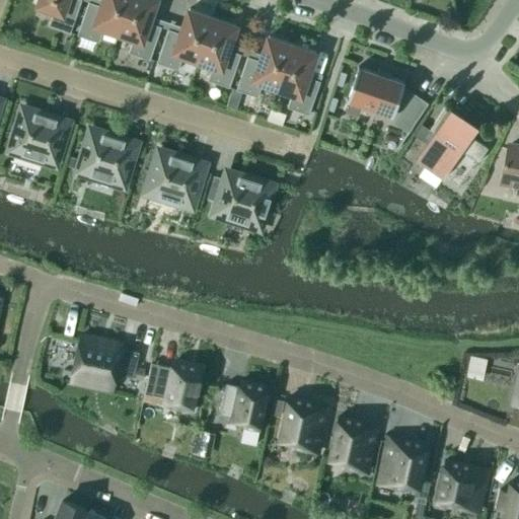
[(35,0),(34,4),(38,5),(38,6),(53,12),(48,25),(70,33),(81,0),(35,0)]
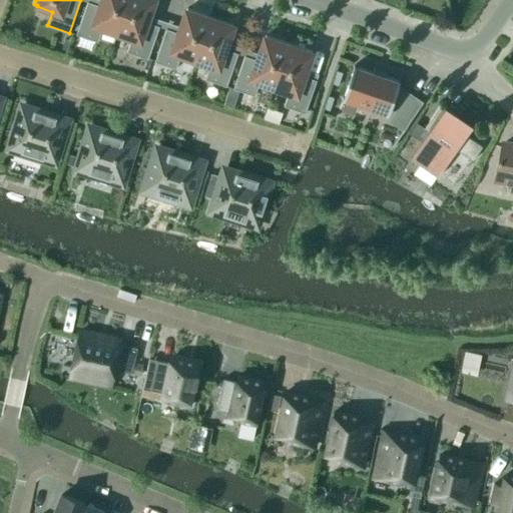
[(116,34),(127,0),(101,0),(99,6),(87,2),(75,35),(97,42),(101,29),(116,34)]
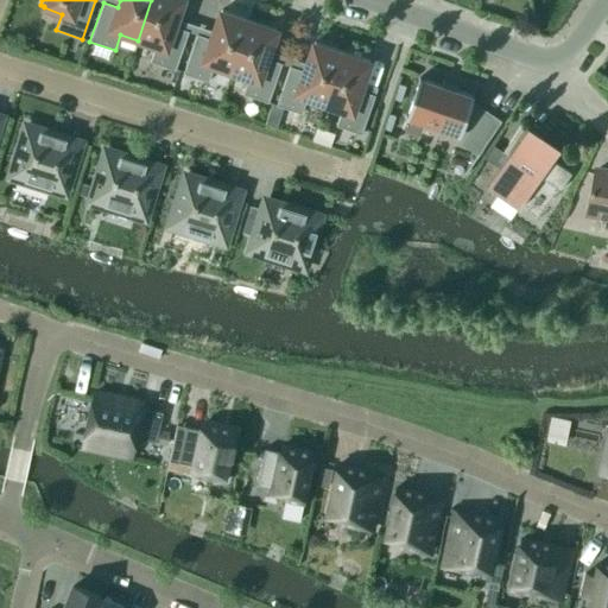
[(182,0),(151,0),(138,40),(154,46),(150,62),(175,71),(188,32),(173,27),(182,0)]
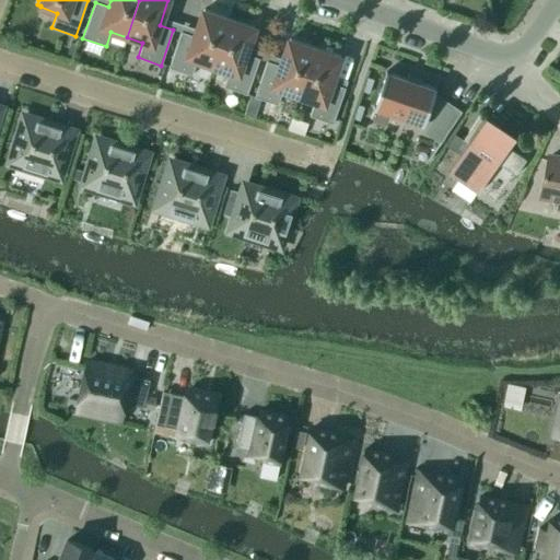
[(212,67),(229,19),(203,10),(195,36),(181,32),(168,68),(191,76),(197,61),(212,67)]
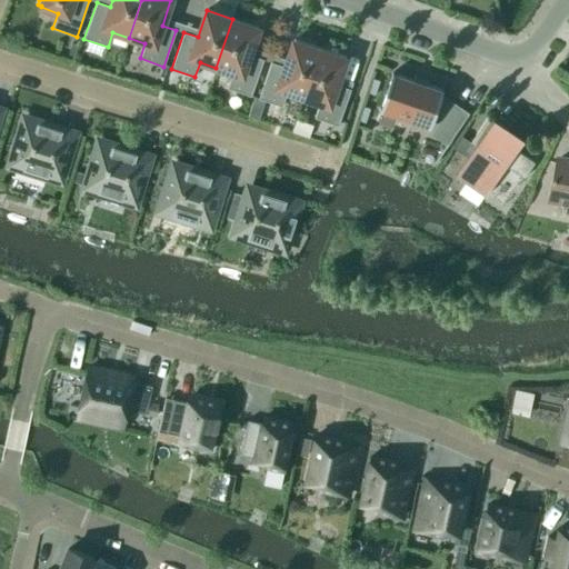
[(259,28),(232,19),(216,68),(232,73),(227,88),(250,97),(263,60),(249,56),(259,28)]
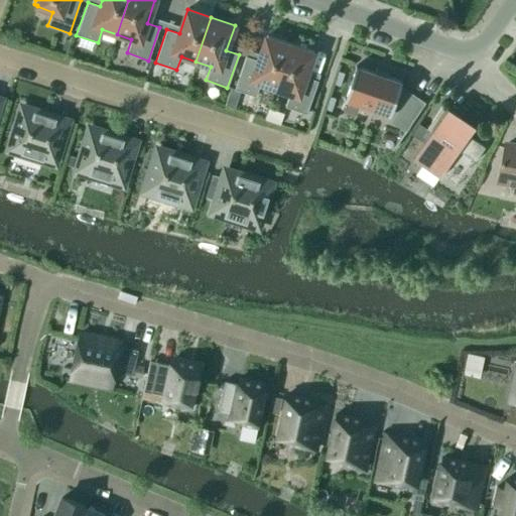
[(274,89),(290,44),(266,36),(258,60),(245,56),(234,90),(255,97),(260,84),(274,89)]
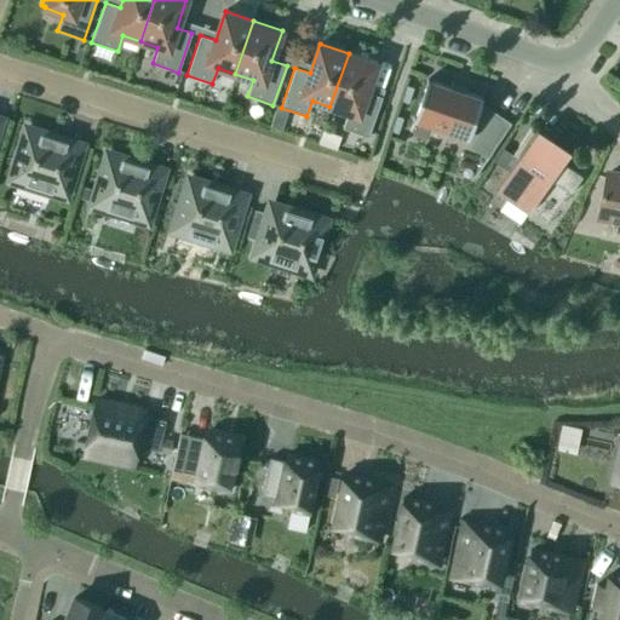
[(377,63),(349,53),(329,107),(348,113),(342,128),(368,138),(382,98),(366,92),(377,63)]
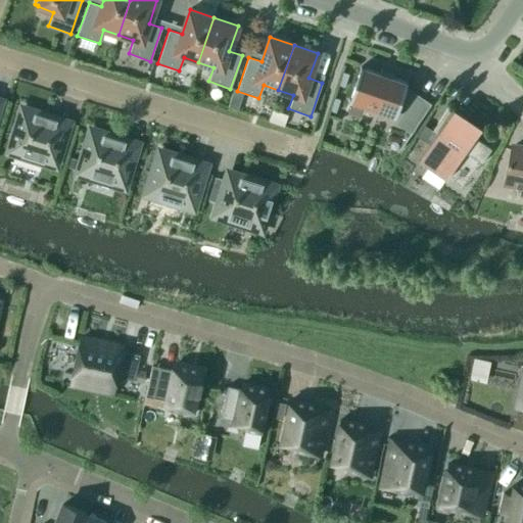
[(393,117),(396,109),(405,114),(397,125),(411,134),(430,105),(429,104),(428,105),(403,89),(406,84),(361,68),(349,103),(393,117)]
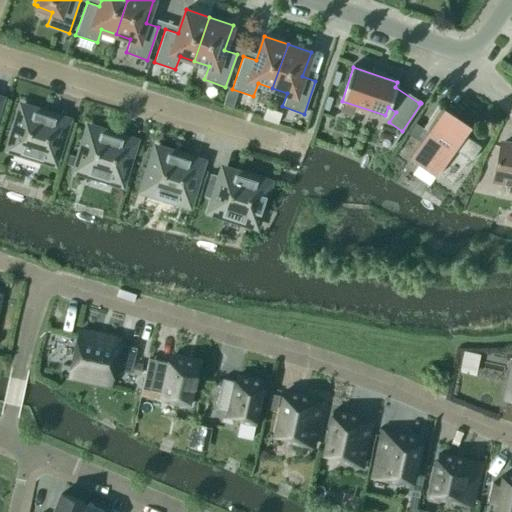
[(55,117),(31,109),(21,106),(13,131),(16,132),(11,150),(54,164),(65,127),(53,123),(55,117)]
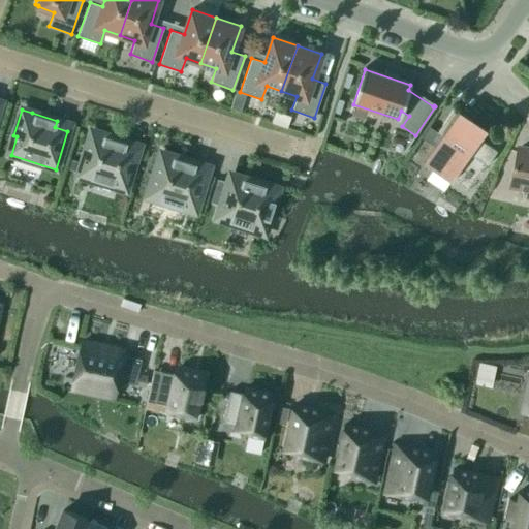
[(429,127),(422,138),(434,147),(423,164),(450,183),(469,155),(487,166),(496,152),(479,141),(486,130),(459,111),(457,113),(453,110),(437,133),(429,127)]
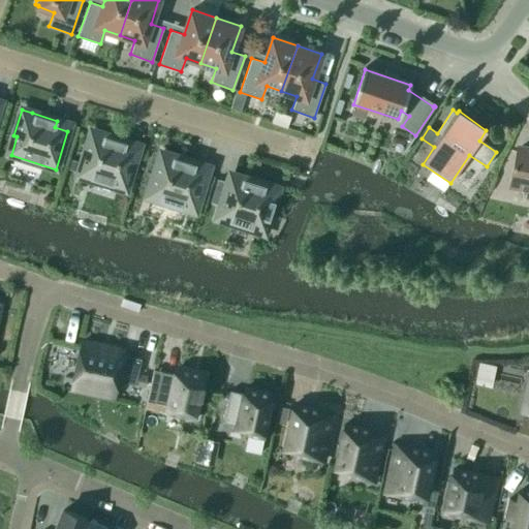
[(91,131),(83,157),(86,158),(81,177),(125,191),(136,153),(124,149),(126,142),(91,131)]
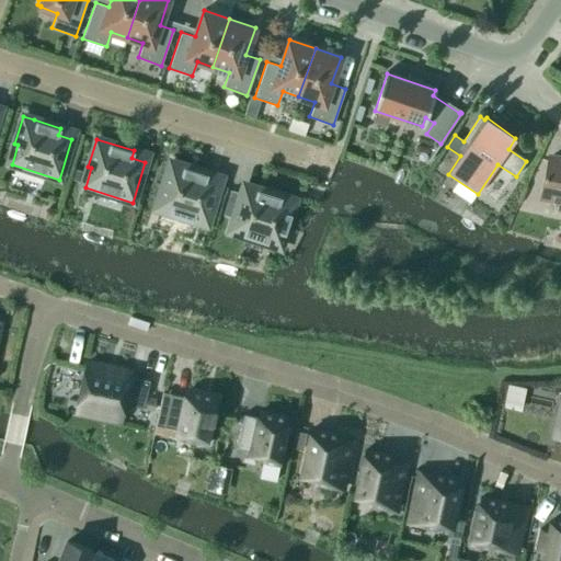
[(548,159),(540,193),(547,194),(546,199),(560,202),(560,157),(554,156),(553,161),(548,159)]
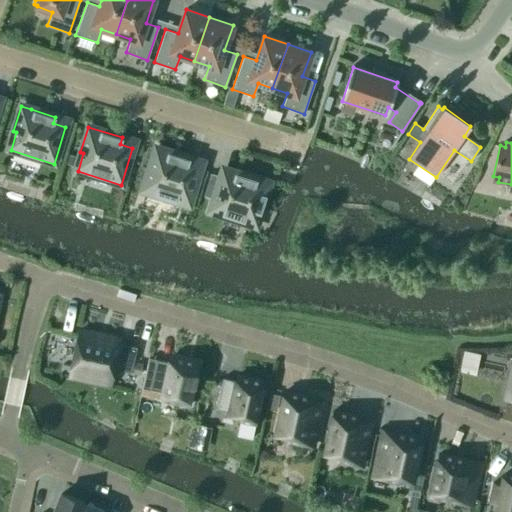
[(155,148),(148,173),(151,174),(145,192),(188,206),(200,169),(187,165),(189,158),(155,148)]
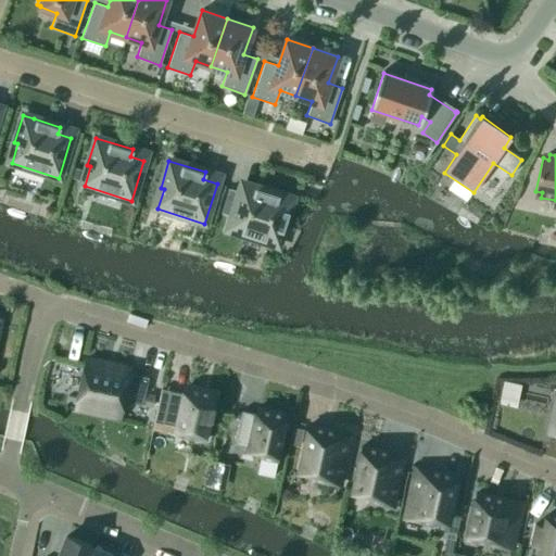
[(239,191),(227,230),(274,245),(280,226),(283,226),(292,199),(255,188),(253,194),(239,191)]
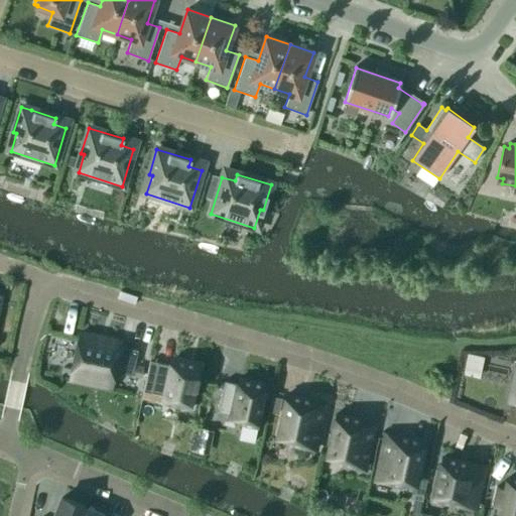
[(121,342),(80,334),(73,370),(113,378),(115,372),(132,376),(137,351),(123,348),(123,351),(119,350),(121,342)]
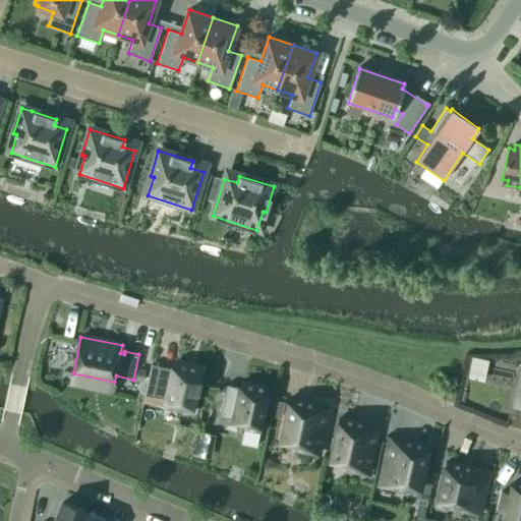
[(192,413),(201,369),(174,363),(173,364),(172,369),(159,366),(153,397),(166,400),(164,408),(192,413)]
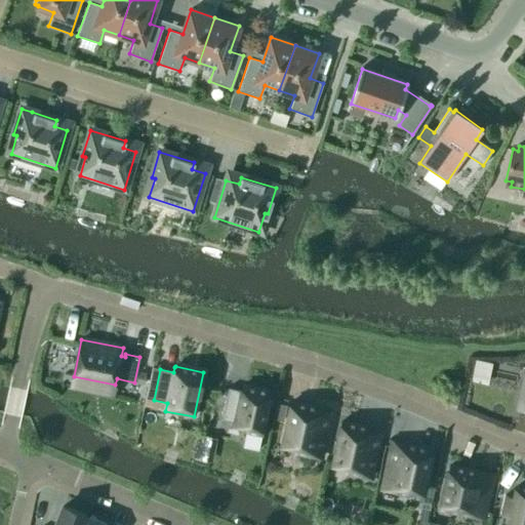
[(243,388),(240,388),(239,393),(226,390),(218,421),(232,425),(232,427),(244,430),(242,439),(243,439),(244,434),(258,438),(268,394),(266,393),(266,392),(244,388),(243,388)]
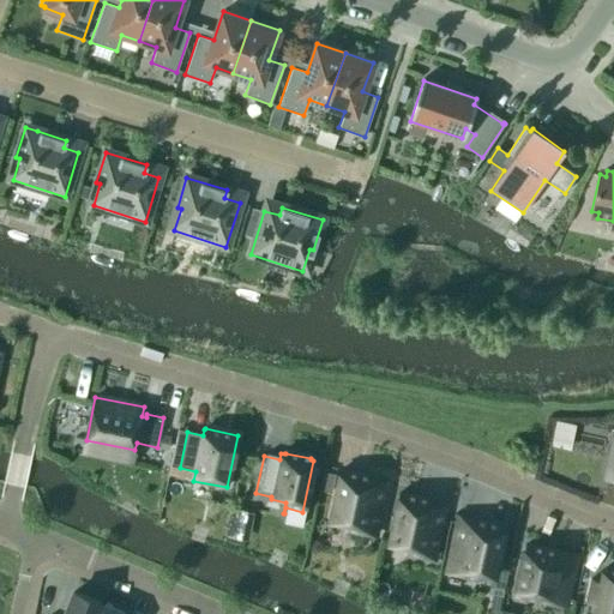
[(371,480),(372,476),(342,469),(330,524),(348,528),(344,541),(345,541),(348,531),(373,537),(385,482),(371,480)]
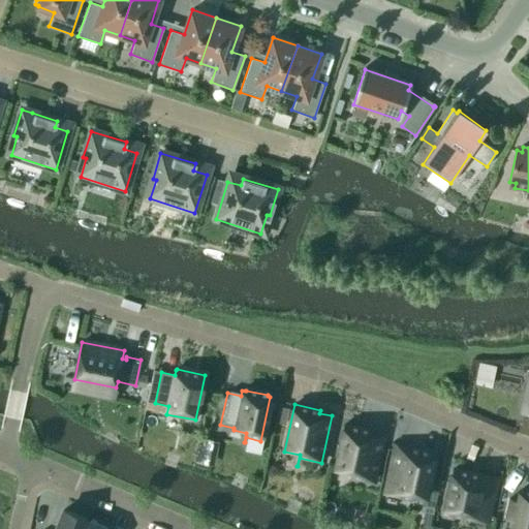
[(276,424),(285,426),(288,408),(279,407),(276,424)]
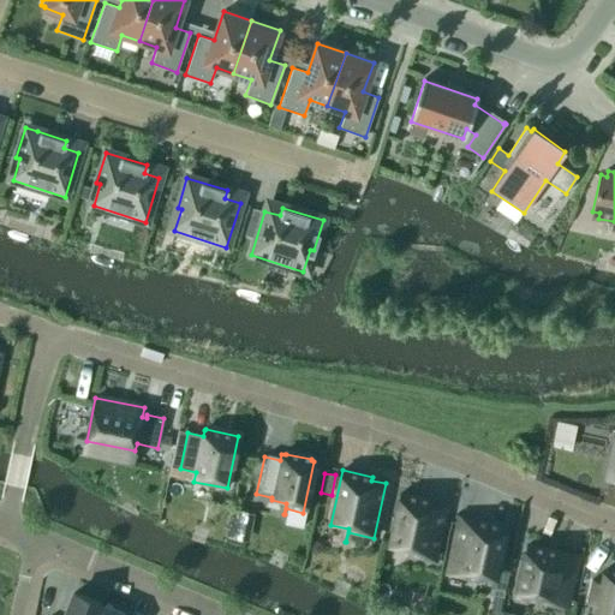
[(417,496),(416,500),(401,496),(389,551),(415,557),(413,566),(415,567),(417,554),(434,557),(446,502),(417,496)]
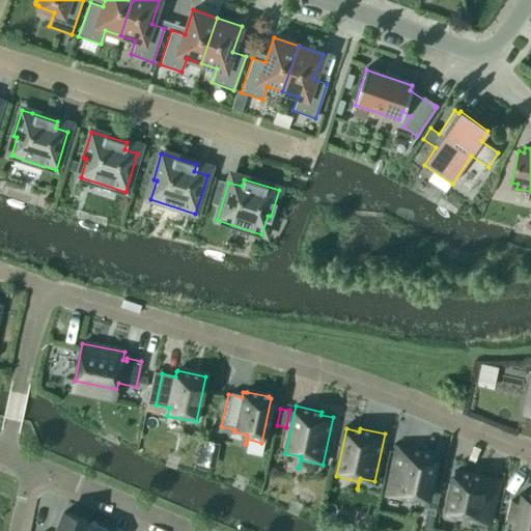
[(198,449),(217,453),(219,444),(200,440),(198,449)]
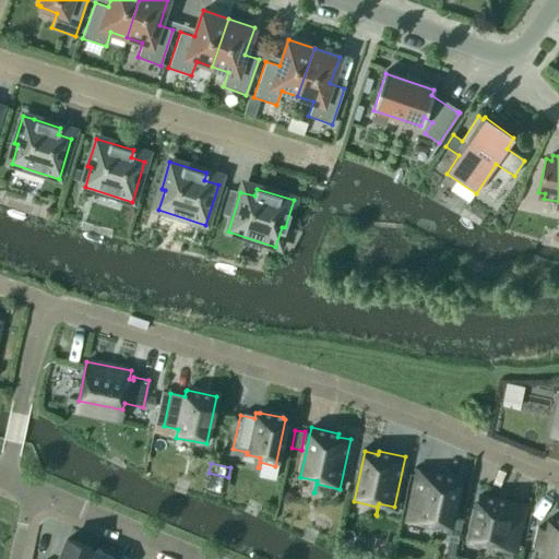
[(431,473),(431,476),(418,474),(407,523),(430,528),(429,537),(430,537),(432,525),(448,528),(448,527),(459,478),(431,473)]
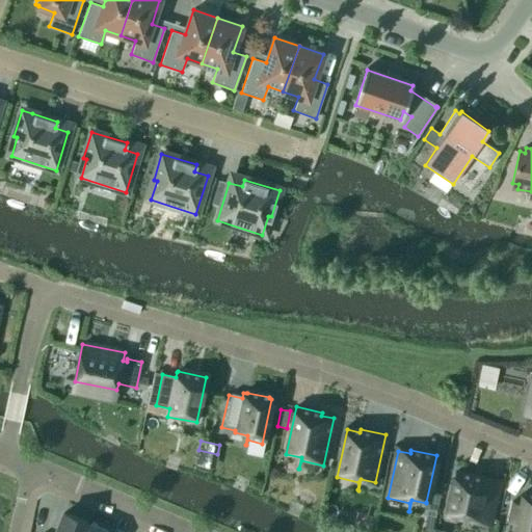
[(495,477),(452,468),(443,511),(467,516),(474,517),(475,510),(487,513),(495,477)]
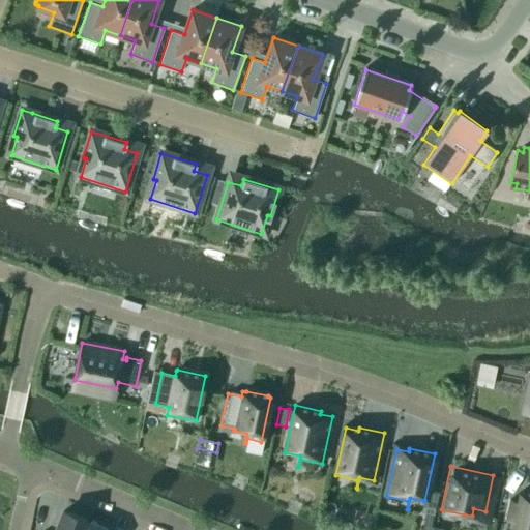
[(529,529),(529,492),(523,491),(520,504),(510,502),(506,520),(516,522),(514,529),(529,529)]
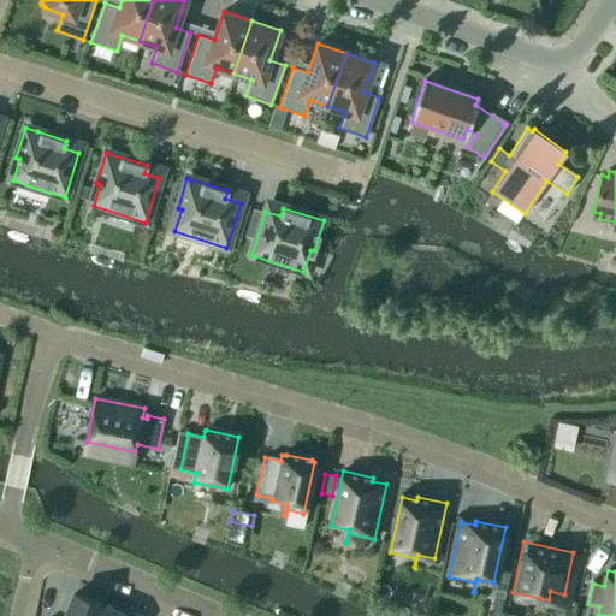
[(493,582),(490,597),(495,598),(503,599),(507,585),(498,582),(493,581),(493,582)]
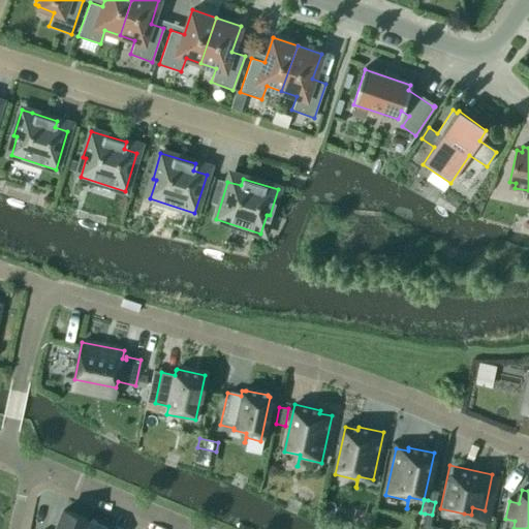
[(82,528),(86,521),(63,511),(55,528),(82,528)]
